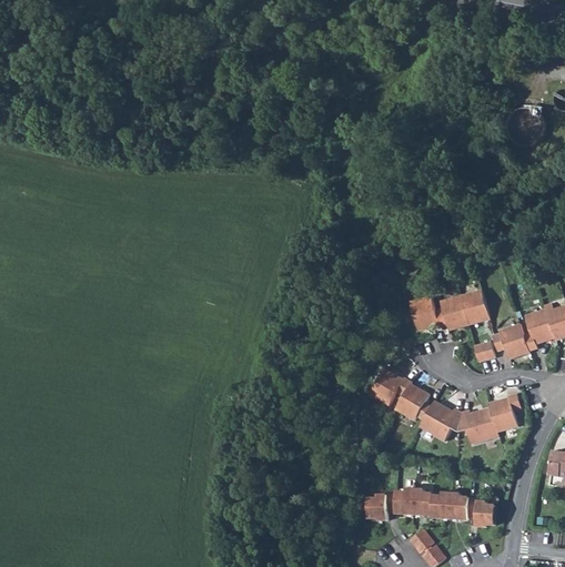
[(467,324),(488,319),(481,290),(460,295),(467,324)]
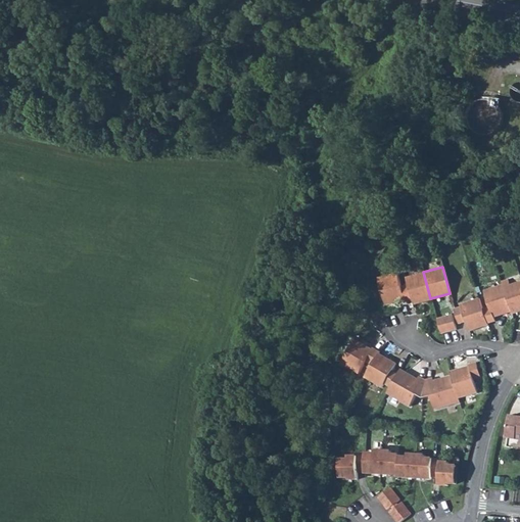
[(423,272),(404,277),(406,284),(410,299),(412,303),(430,298),(423,272)]
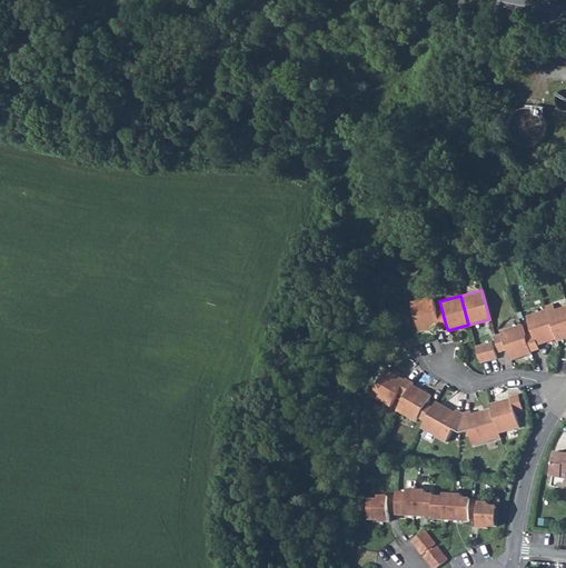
[(438,328),(446,326),(442,309),(434,311),(430,297),(409,301),(417,331),(437,326),(438,328)]
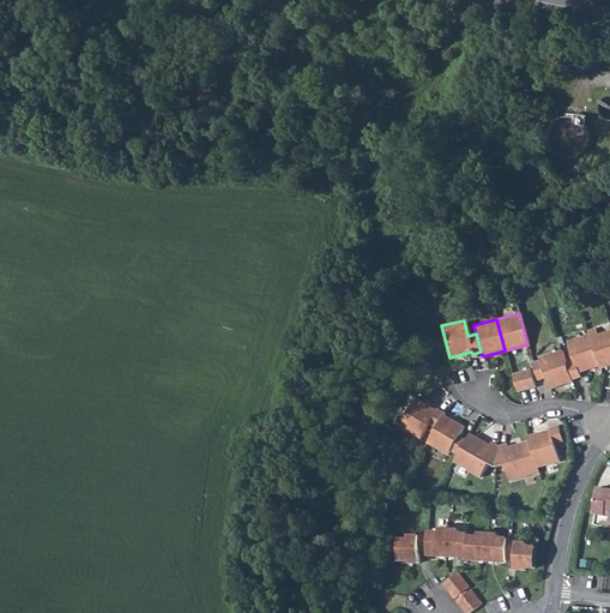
[(598,367),(609,364),(609,329),(596,334),(593,328),(586,330),(587,334),(597,365),(598,367)]
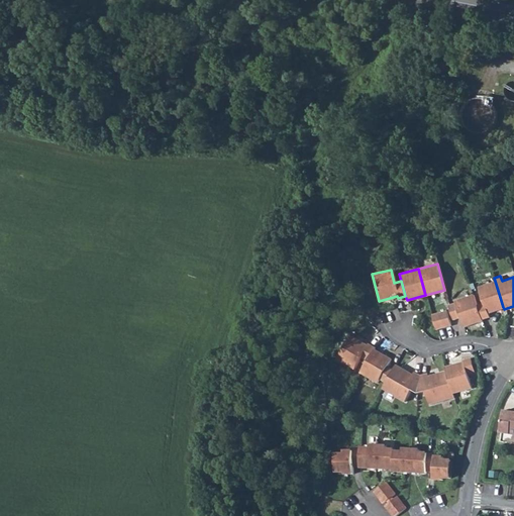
[(482,303),(475,305),(480,319),(488,317),(486,313),(503,307),(495,281),(477,287),(482,303)]
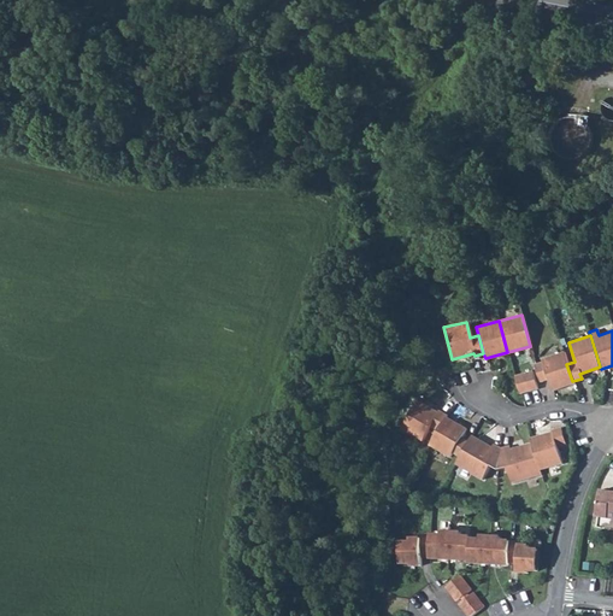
[(566,364),(563,351),(540,359),(541,362),(532,364),(538,381),(547,379),(550,389),(572,382),(572,381),(566,364)]
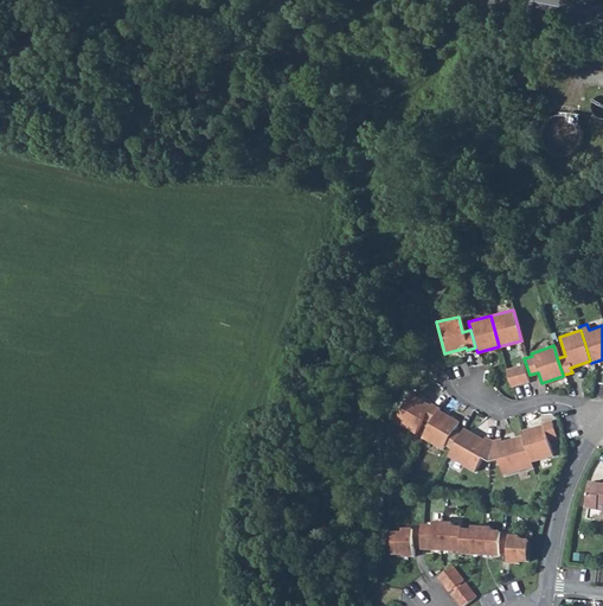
[(527,382),(523,364),(505,369),(510,387),(527,382)]
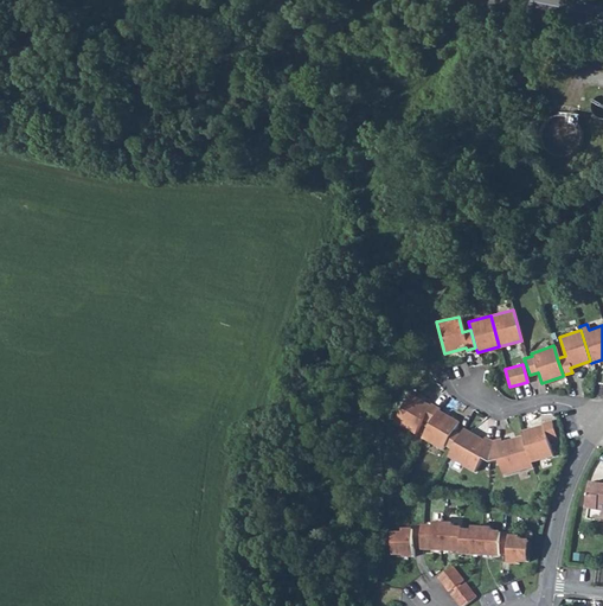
[(422,419),(429,423),(437,409),(438,408),(430,403),(429,404),(410,394),(393,422),(414,433),(422,419)]
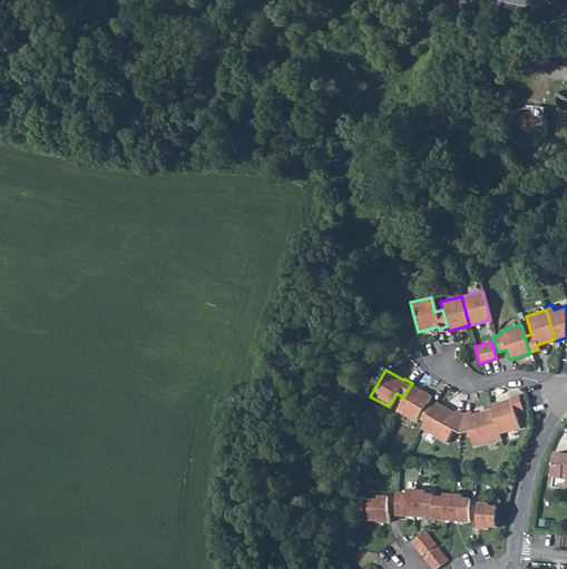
[(417,418),(423,422),(432,408),(424,403),(430,395),(411,384),(403,398),(396,411),(414,422),(417,418)]
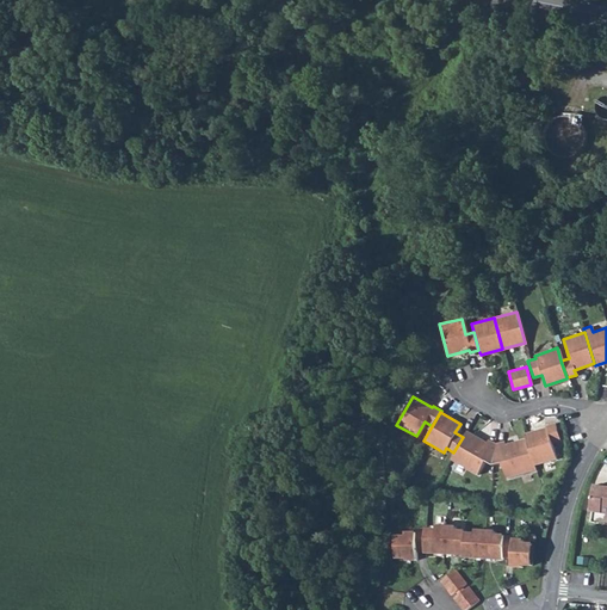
[(524,433),(525,438),(533,464),(555,458),(550,442),(558,439),(553,423),(545,425),(545,426),(524,433)]
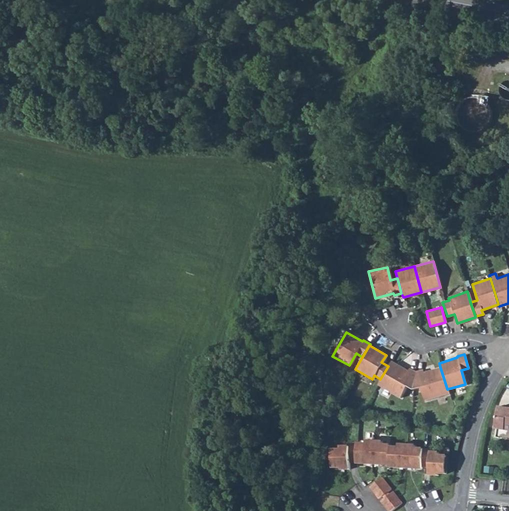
[(390,361),(388,366),(380,379),(377,385),(399,397),(406,386),(412,389),(415,371),(407,370),(390,361)]
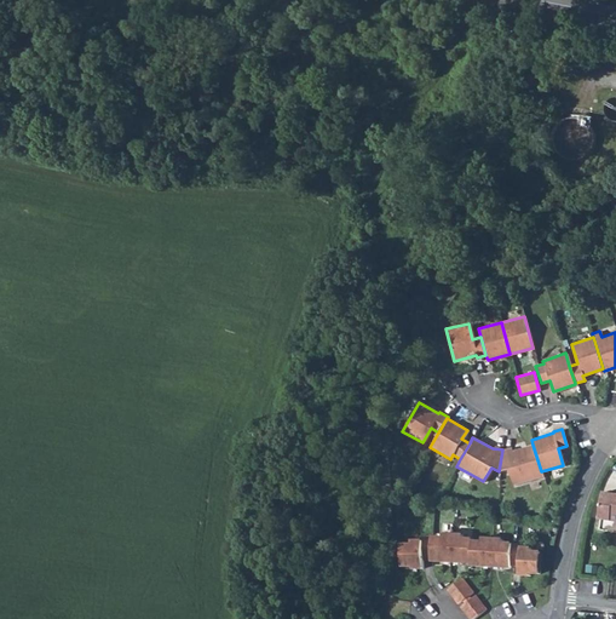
[(511,451),(502,450),(499,471),(507,469),(512,485),(542,476),(541,471),(533,445),(511,451)]
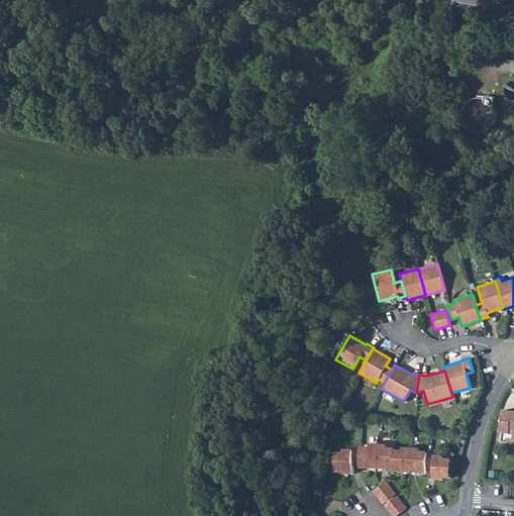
[(498,432),(500,432),(513,433),(513,411),(502,410),(498,432)]
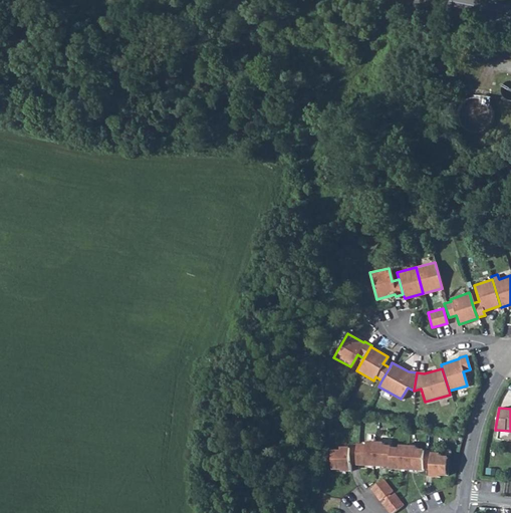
[(510,439),(510,431),(497,430),(496,438),(510,440),(510,439)]
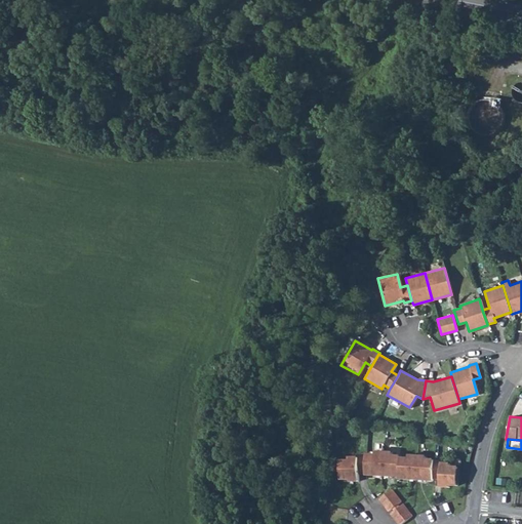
[(373,454),(365,454),(364,470),(364,472),(372,473),(372,475),(380,475),(382,451),(373,451),(373,454)]
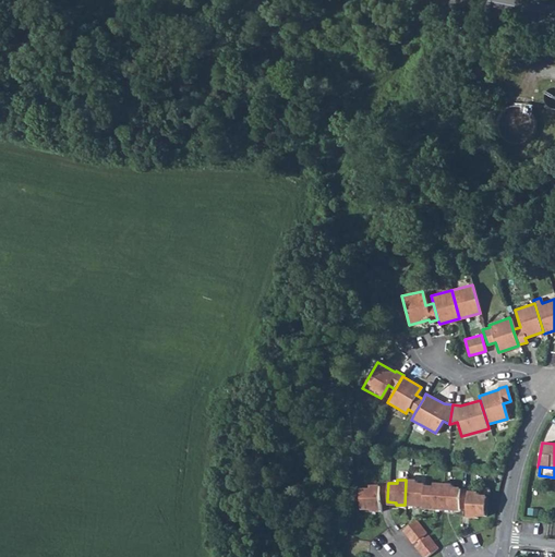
[(406,480),(405,505),(414,506),(414,504),(423,504),(424,486),(424,484),(415,484),(415,481),(406,480)]
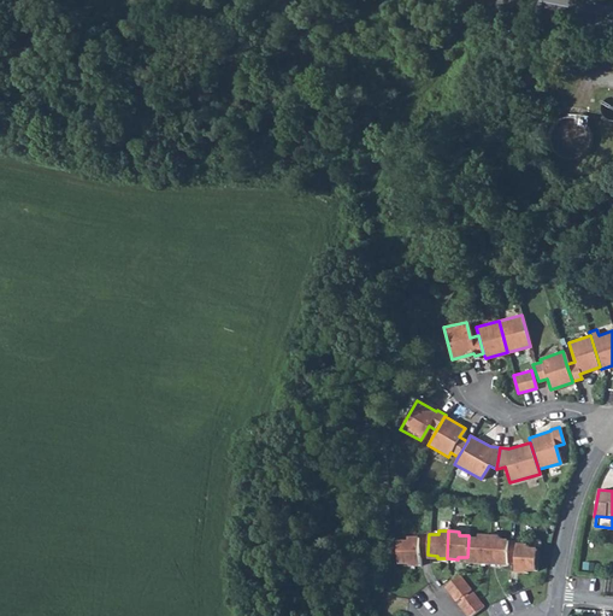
[(419,552),(428,552),(429,534),(418,534),(418,538),(407,538),(407,541),(398,541),(399,563),(408,563),(408,565),(419,564),(419,552)]
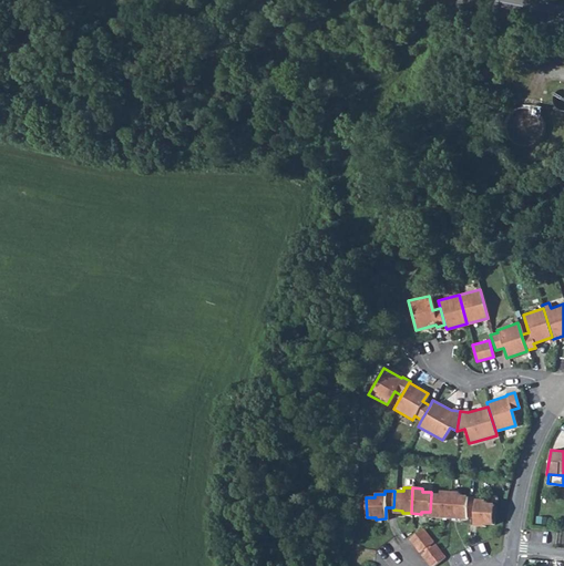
[(440,495),(431,494),(430,512),(430,514),(439,515),(439,517),(448,517),(449,492),(440,492),(440,495)]
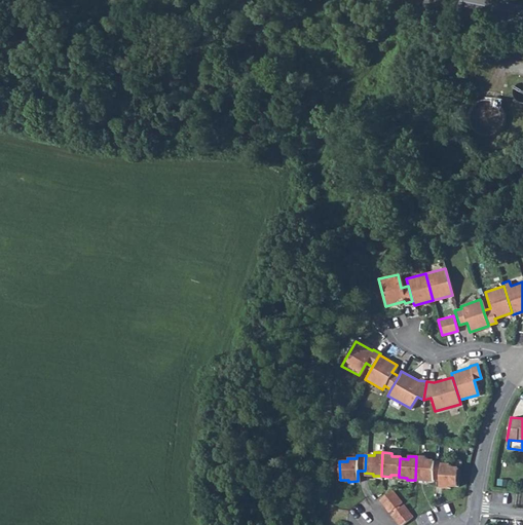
[(416,456),(415,480),(423,480),(423,478),(433,478),(433,460),(424,460),(425,457),(416,456)]
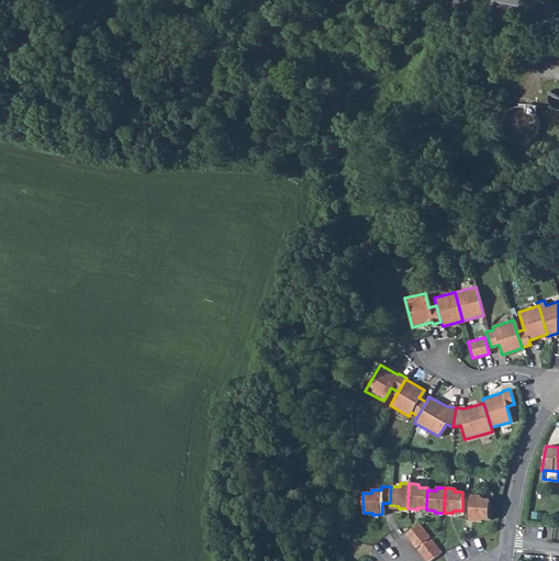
[(471,493),(462,492),(462,511),(470,511),(469,520),(479,522),(479,519),(488,519),(489,500),(480,500),(480,496),(470,495),(471,493)]
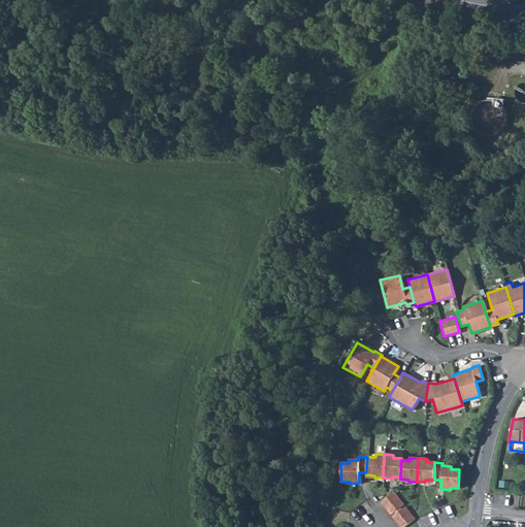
[(392,492),(380,501),(389,514),(401,503),(392,492)]
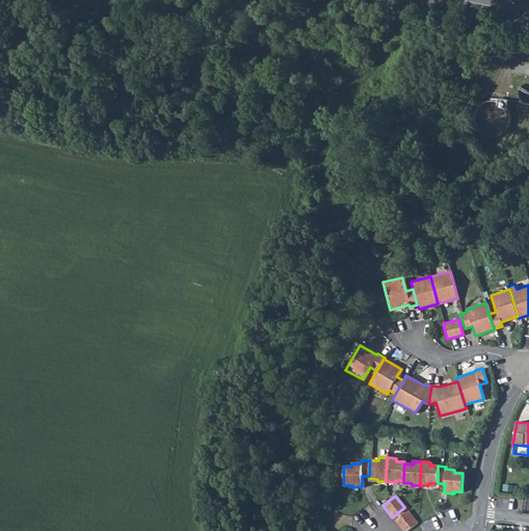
[(406,510),(394,520),(402,530),(404,530),(416,523),(406,510)]
